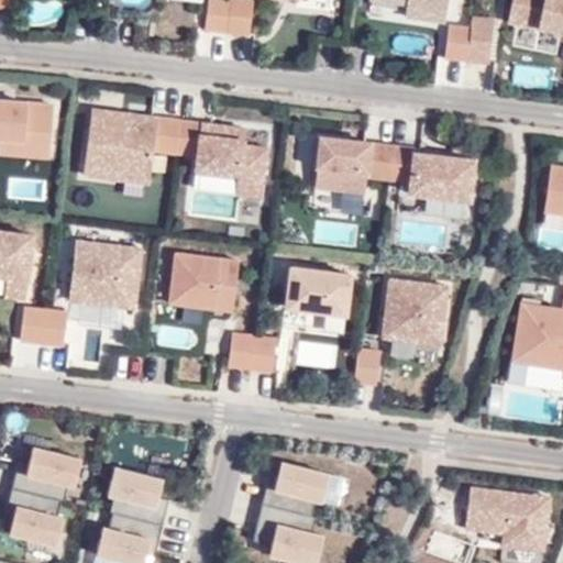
[(230,0),(208,0),(205,29),(227,31),(230,0)]
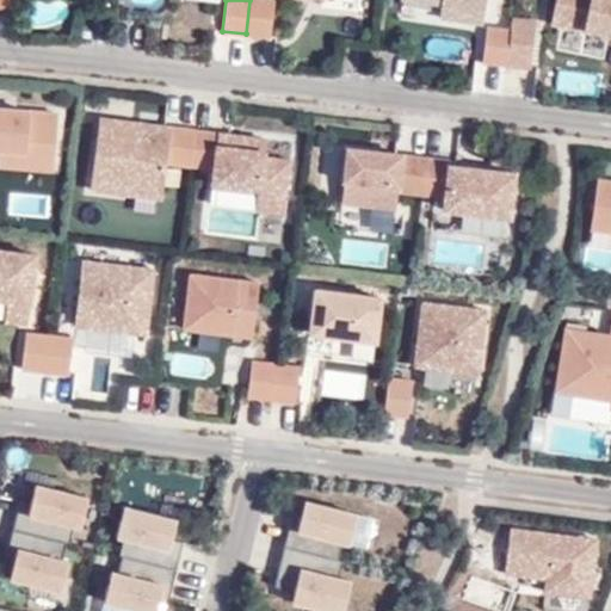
[(275,1),(264,0),(250,0),(246,34),(271,37),(275,1)]
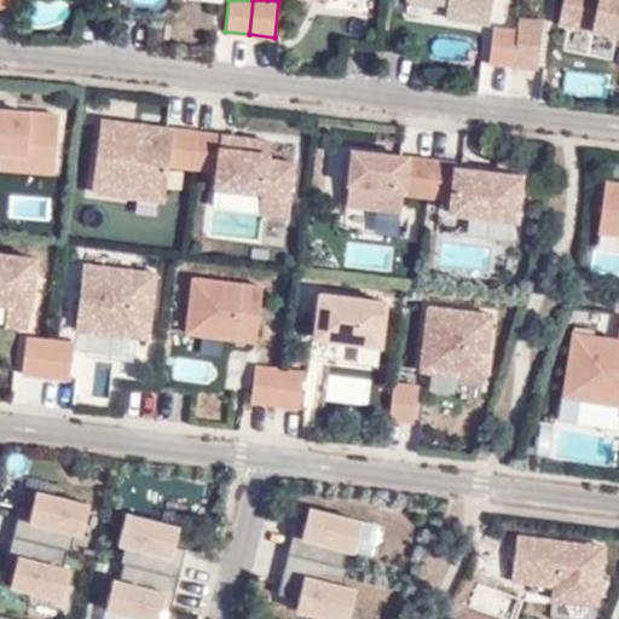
[(415,0),(440,4),(439,0),(447,0),(447,5),(445,18),(490,24),(492,0),(415,0)]
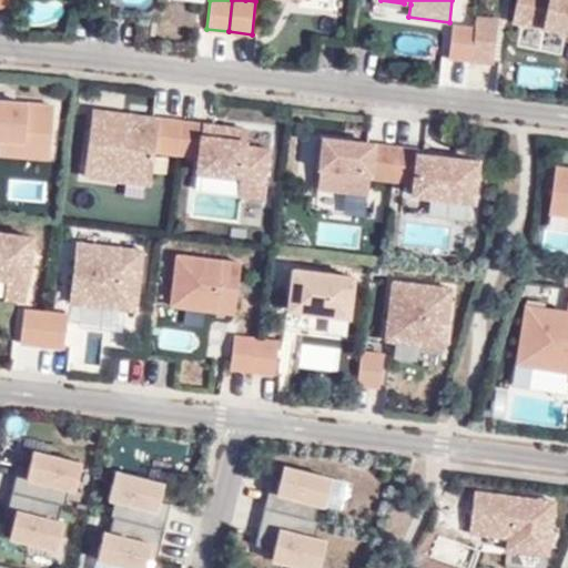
[(567,0),(516,0),(513,21),(567,32),(567,0)]
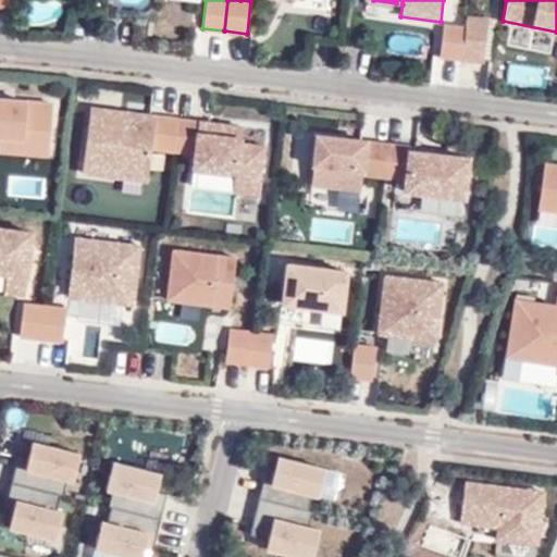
[(465,26),(461,59),(484,62),(490,17),(466,15),(465,26)]
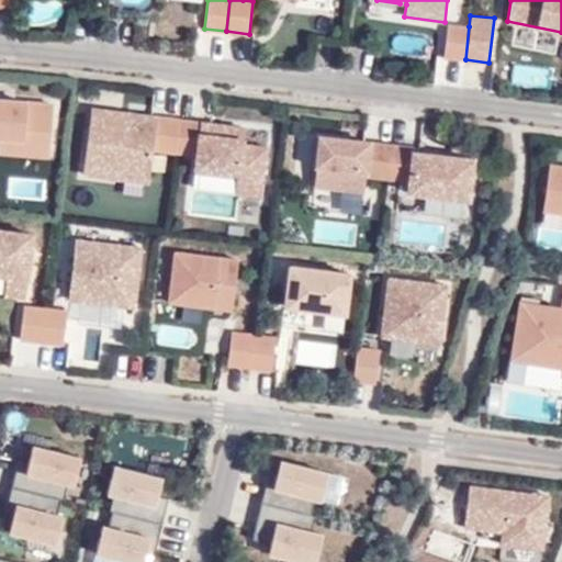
[(448,24),(444,57),(465,59),(469,26),(448,24)]
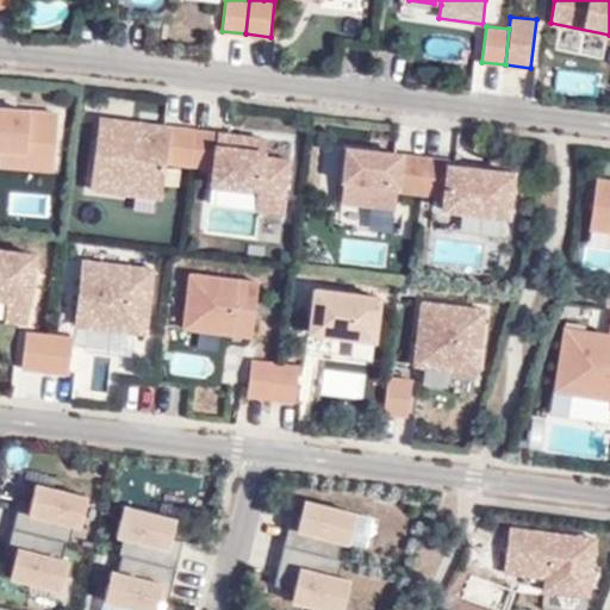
[(0,107),(0,143),(7,144),(25,145),(24,155),(54,156),(57,113),(16,109),(14,114),(4,113),(5,109),(0,107)]
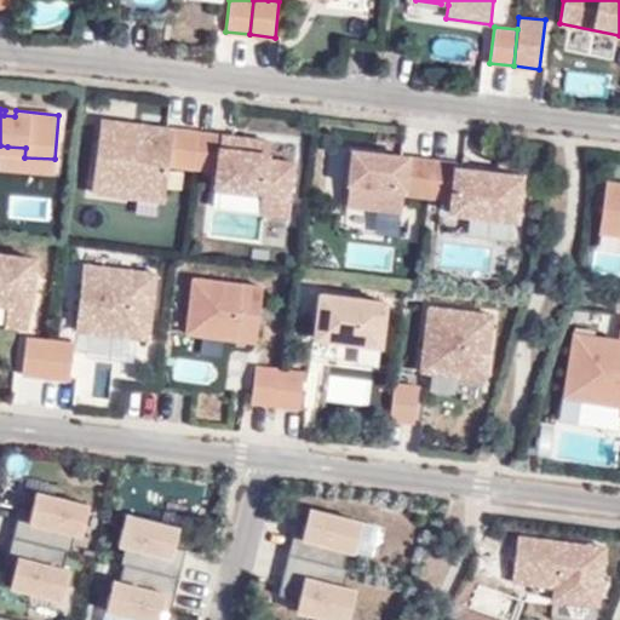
[(193,167),(197,131),(167,127),(149,125),(149,130),(141,130),(142,124),(102,119),(92,191),(165,200),(170,164),(193,167)]
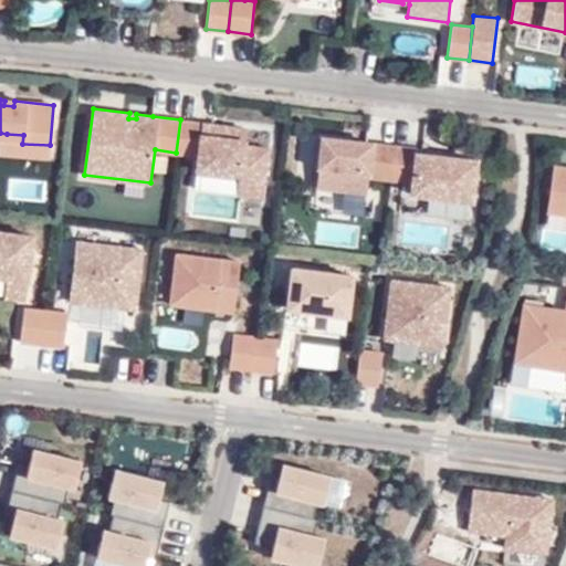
[(211,123),(180,119),(176,153),(198,155),(197,169),(240,175),(237,194),(263,197),(269,147),(244,144),(247,127),(211,123)]
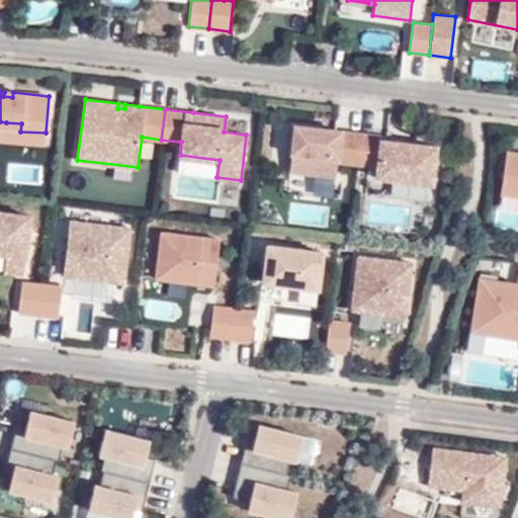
[(336,163),(356,166),(360,133),(295,125),(289,170),(335,176),(336,163)]
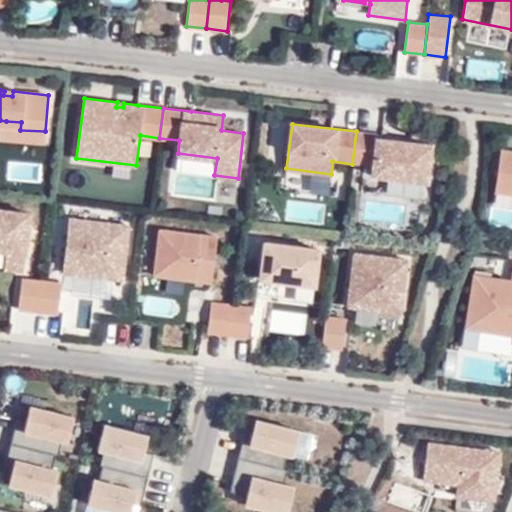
[(356,131),(352,164),(373,166),(371,175),(426,181),(431,144),(376,137),(376,134),(356,131)]
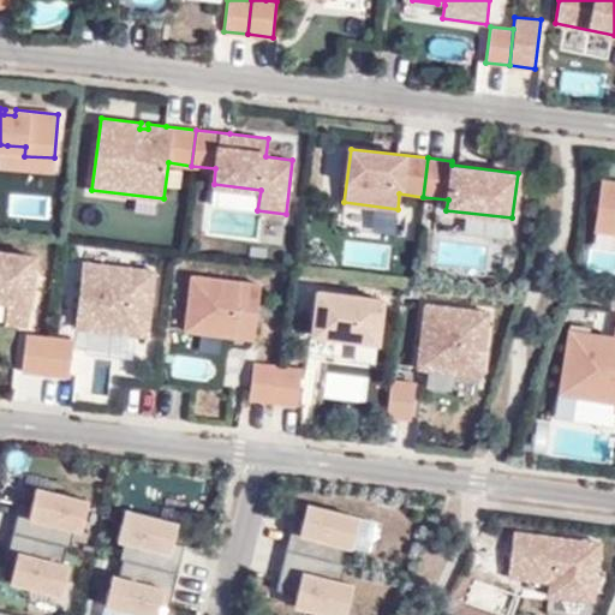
[(614,178),(602,177),(595,226),(614,228),(614,178)]
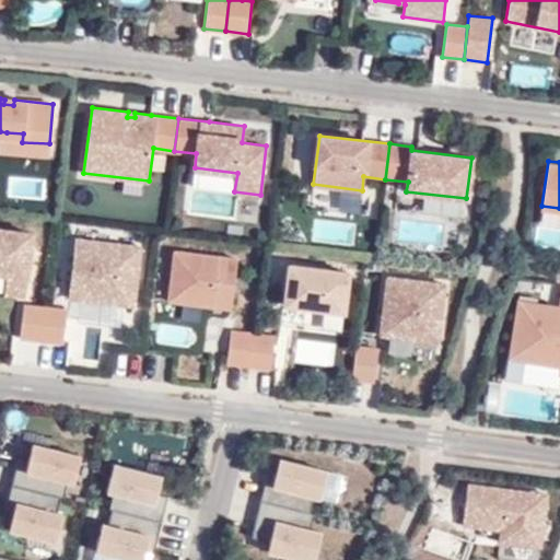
[(0,273),(25,278),(28,254),(24,253),(24,247),(30,247),(32,233),(0,229),(0,273)]
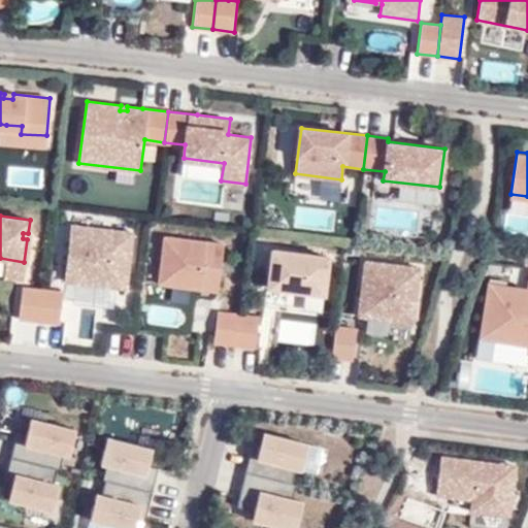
[(68,256),(65,281),(126,288),(133,232),(72,224),(69,248),(68,256)]
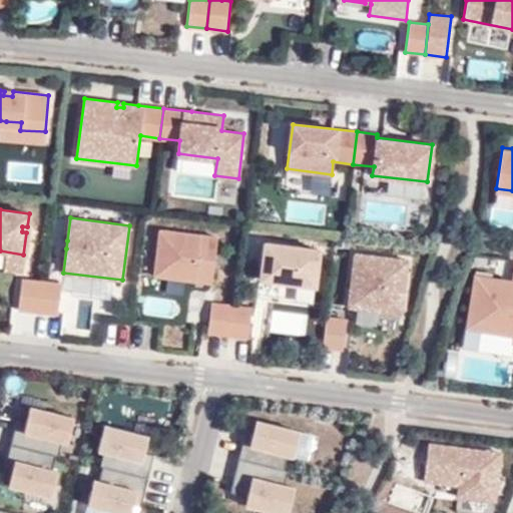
[(217,236),(160,228),(154,275),(211,283),(217,236)]
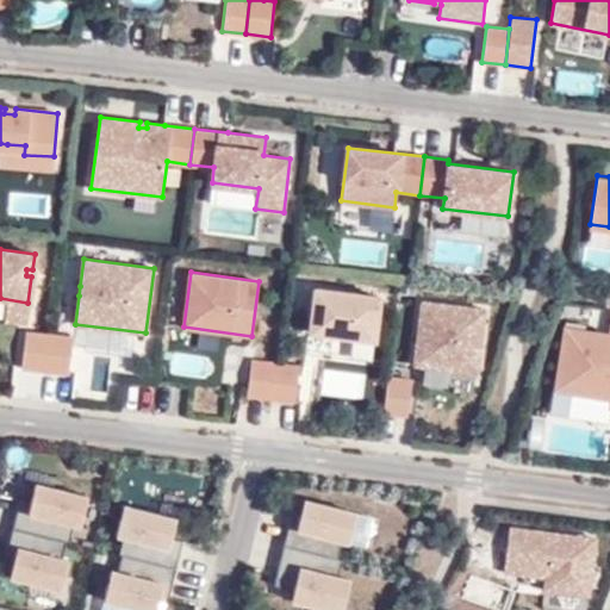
[(380,296),(315,287),(310,331),(375,340),(380,296)]
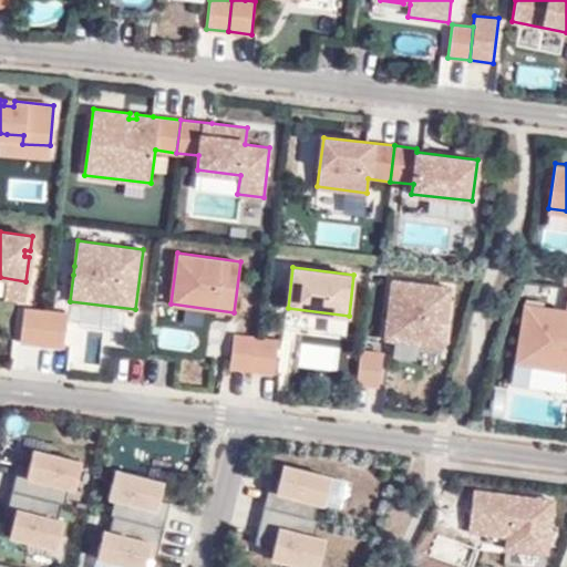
[(26,281),(4,278),(2,298),(23,300),(26,281)]
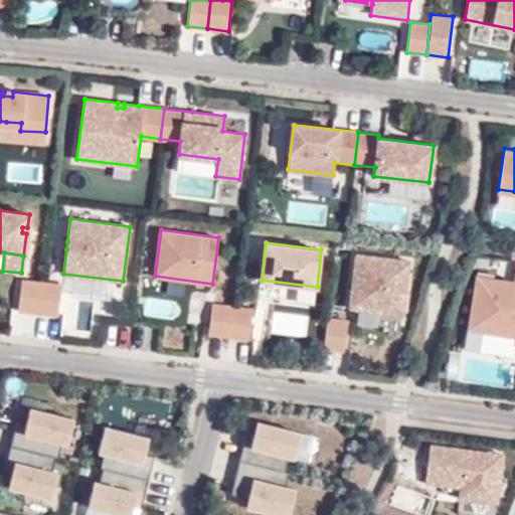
[(410,260),(356,253),(353,282),(358,283),(357,290),(352,290),(349,308),(355,309),(403,315),(410,260)]
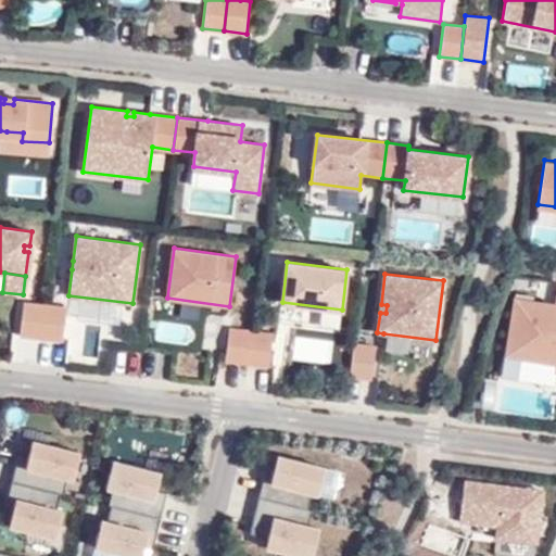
[(555,304),(516,298),(506,355),(555,363),(555,304)]
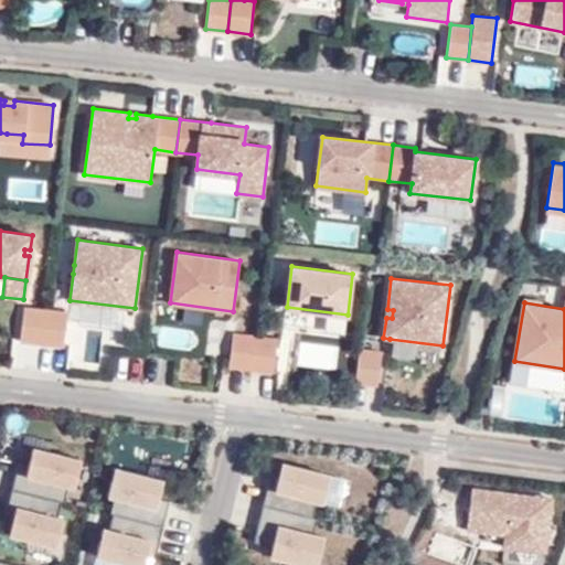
[(45,310),(23,307),(20,340),(42,342),(45,310)]
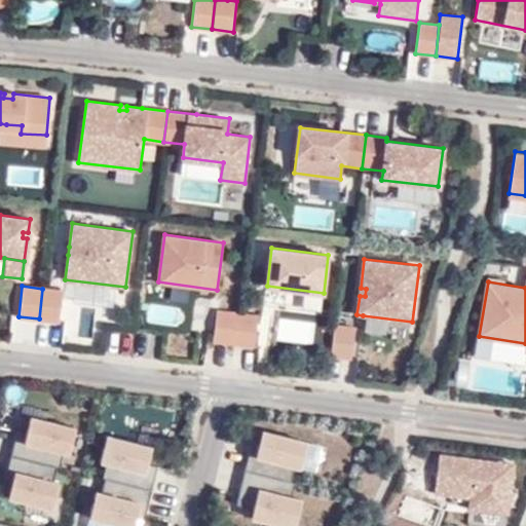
[(63,291),(42,289),(39,318),(60,322),(63,291)]
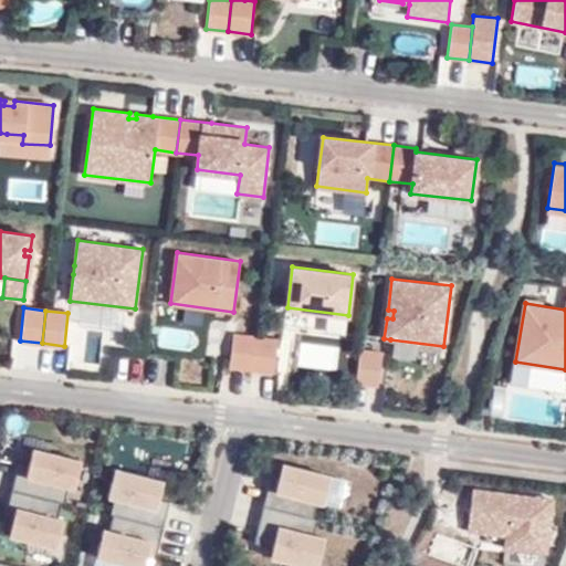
[(255,336),(233,334),(229,366),(251,369),(255,336)]
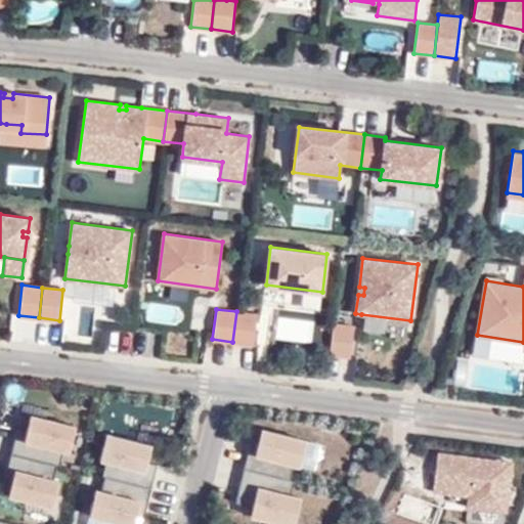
[(257,313),(236,311),(232,342),(254,345),(257,313)]
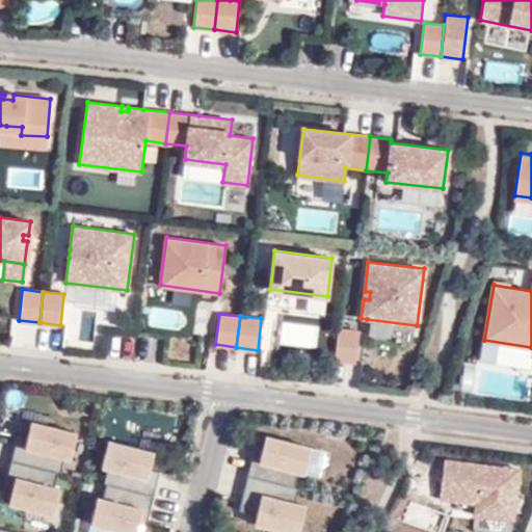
[(339,328),(335,360),(355,362),(360,330),(339,328)]
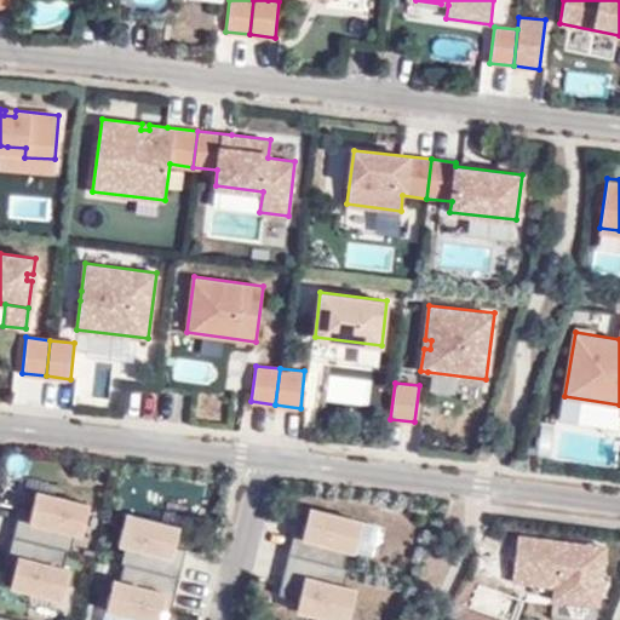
[(19,507),(13,535),(70,550),(74,533),(82,533),(90,504),(52,495),(36,491),(32,510),(19,507)]
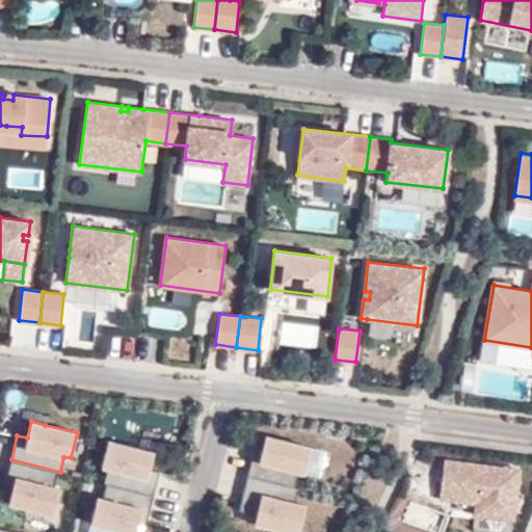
[(253,456),(248,474),(295,486),(298,472),(303,473),(311,445),(264,433),(258,458),(253,456)]
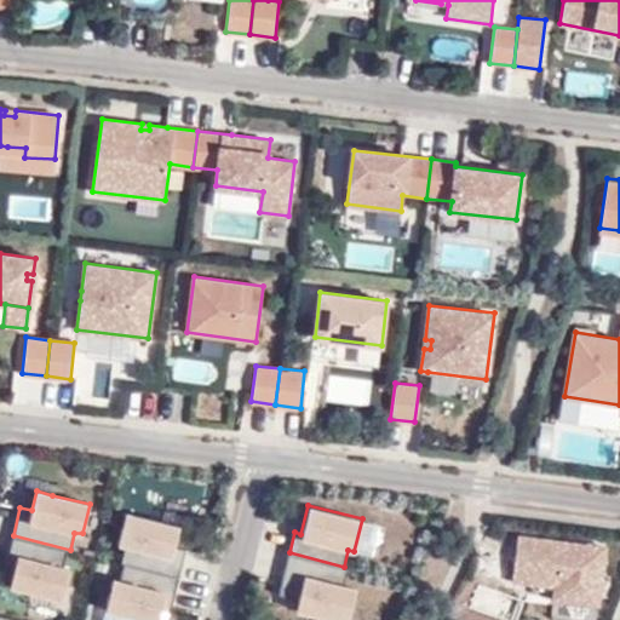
[(187,547),(174,545),(179,526),(126,514),(119,543),(126,545),(121,562),(125,563),(179,577),(187,547)]
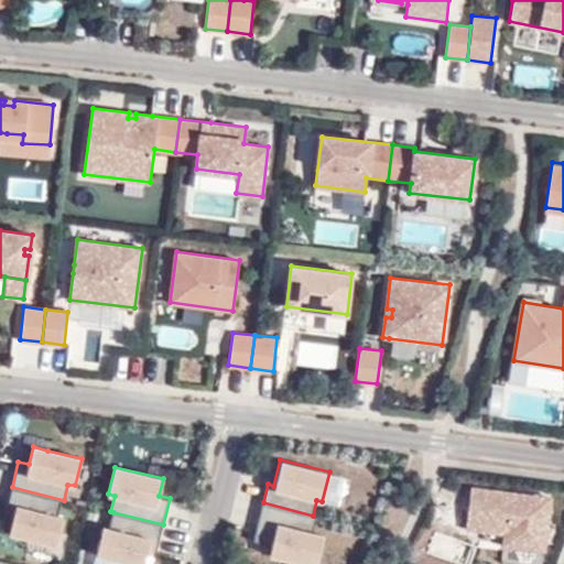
[(61,499),(12,487),(4,519),(12,521),(9,532),(57,544),(64,517),(57,516),(61,499)]
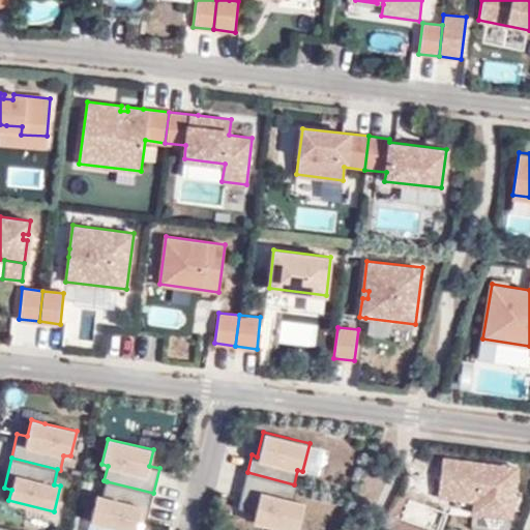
[(511,517),(518,467),(443,458),(438,496),(474,501),(473,512),(511,517)]
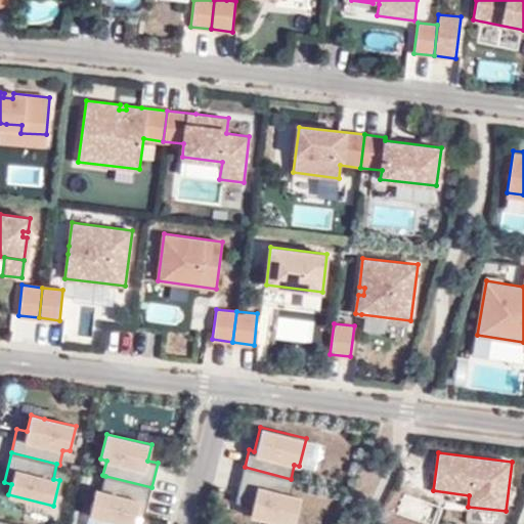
[(291,479),(245,467),(238,492),(235,503),(253,507),(251,515),(269,519),(288,523),(294,523),(302,497),(291,494),(295,480),(291,479)]
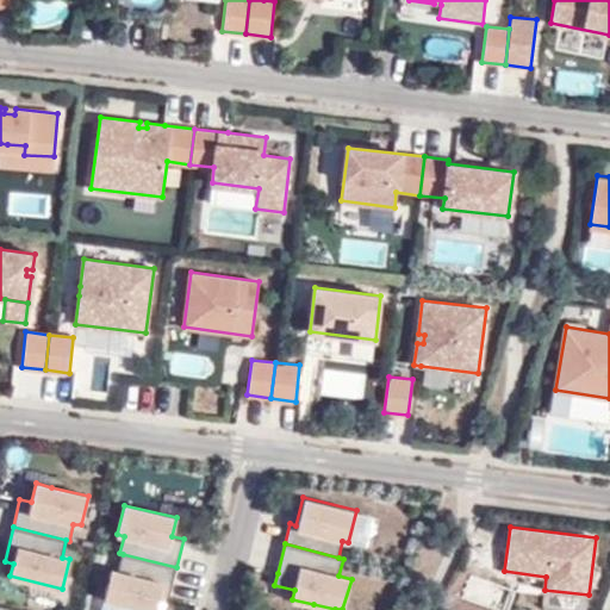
[(167,602),(176,567),(123,554),(118,571),(111,570),(104,599),(147,609),(156,609),(159,599),(167,602)]
